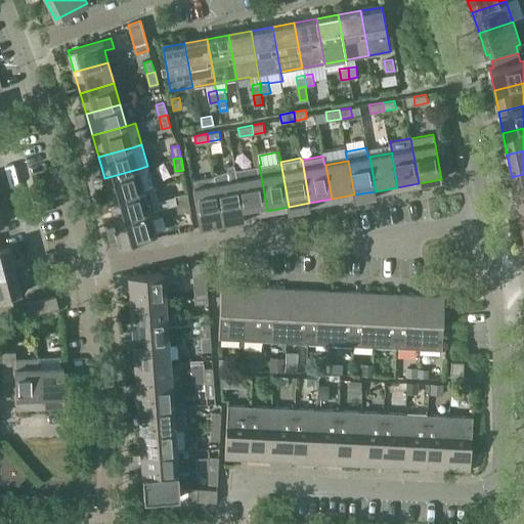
[(227,171),(214,174),(222,219),(245,215),(236,169),(234,170),(233,164),(226,166),(227,171)]
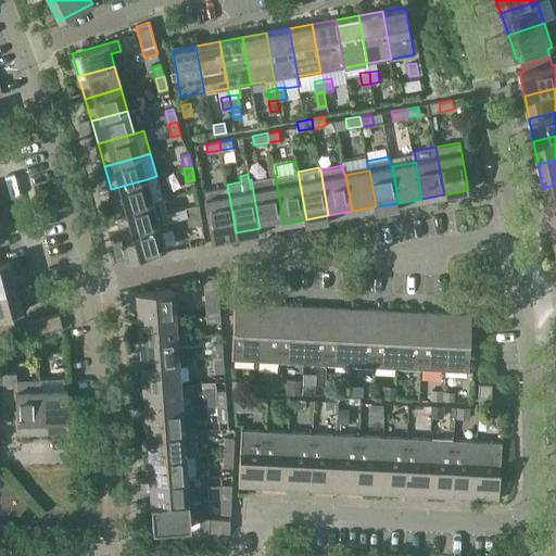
[(275,175),(251,179),(260,228),(283,224),(275,175)]
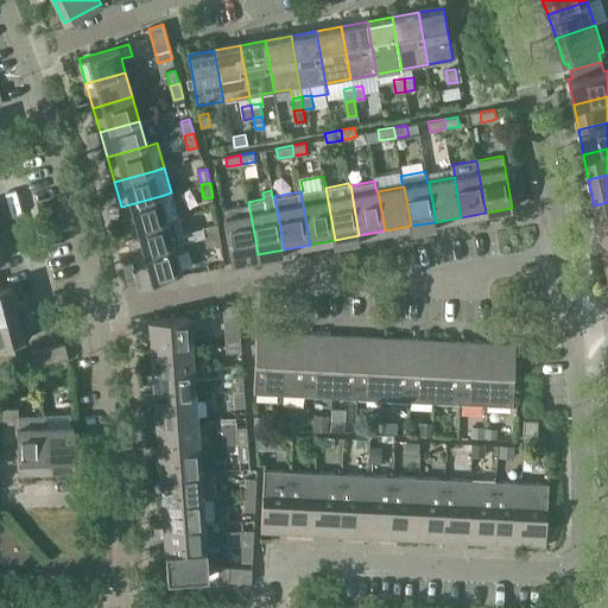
[(121,207),(128,232),(168,221),(178,217),(171,192),(160,196),(121,207)]
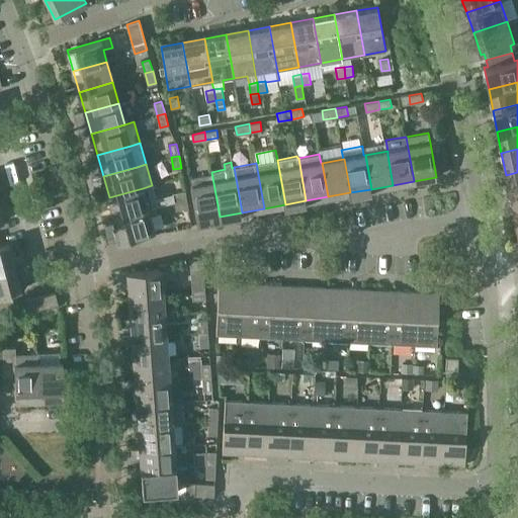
[(197,221),(220,217),(211,172),(211,173),(188,177),(197,221)]
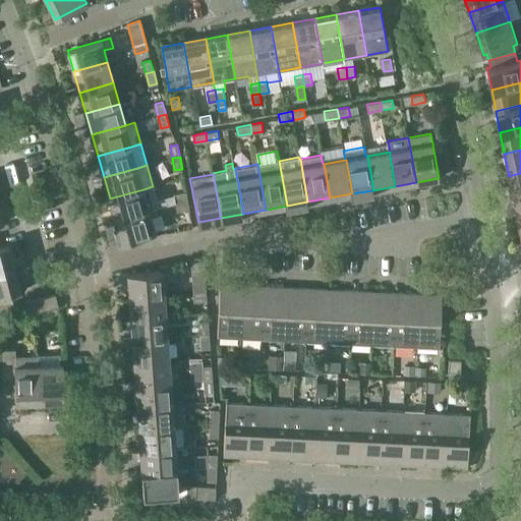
[(520,173),(509,176),(513,197),(520,195),(520,173)]
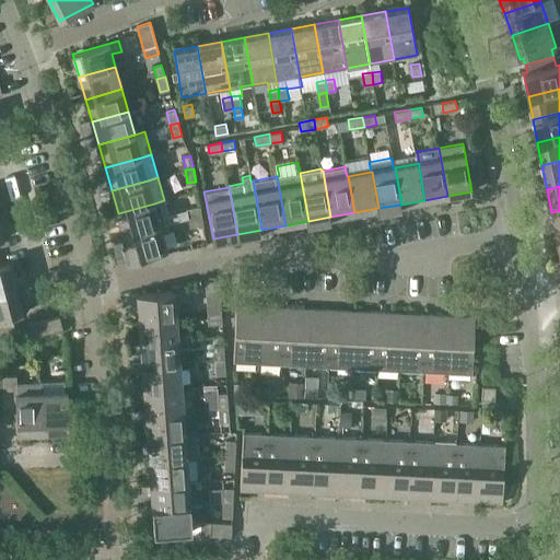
[(164,200),(154,203),(118,213),(124,236),(161,225),(188,218),(187,209),(168,214),(164,200)]
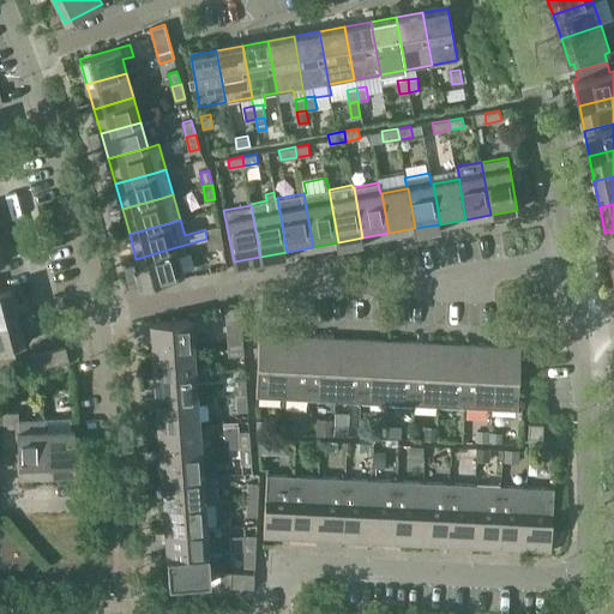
[(205,229),(206,239),(221,236),(220,227),(205,229)]
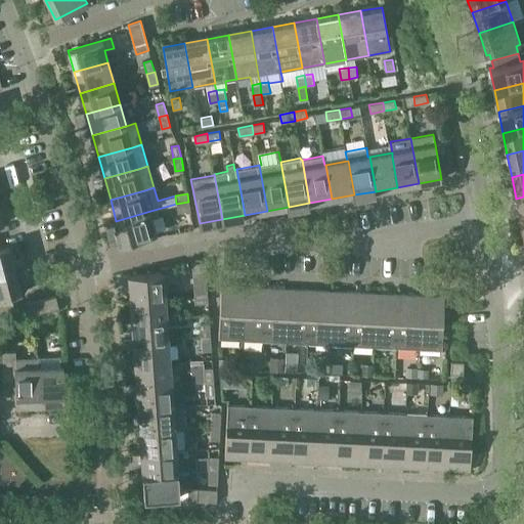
[(188,202),(176,204),(178,212),(190,210),(188,202)]
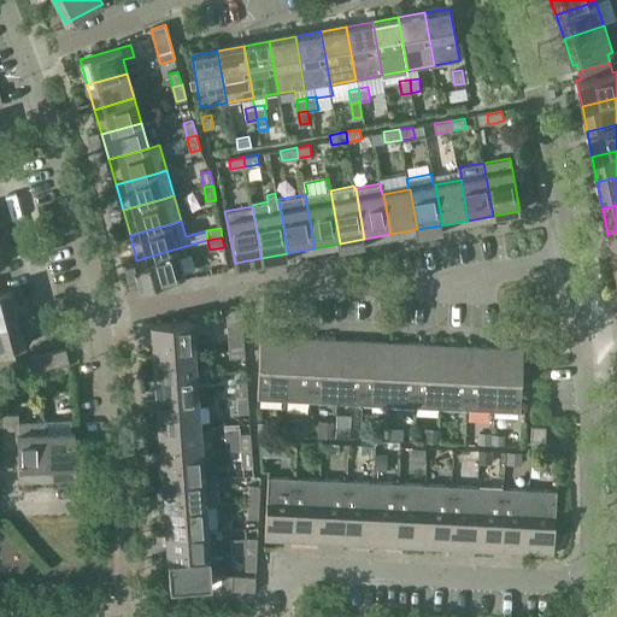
[(184,275),(177,248),(136,260),(140,270),(135,271),(141,291),(150,289),(165,285),(164,281),(184,275)]
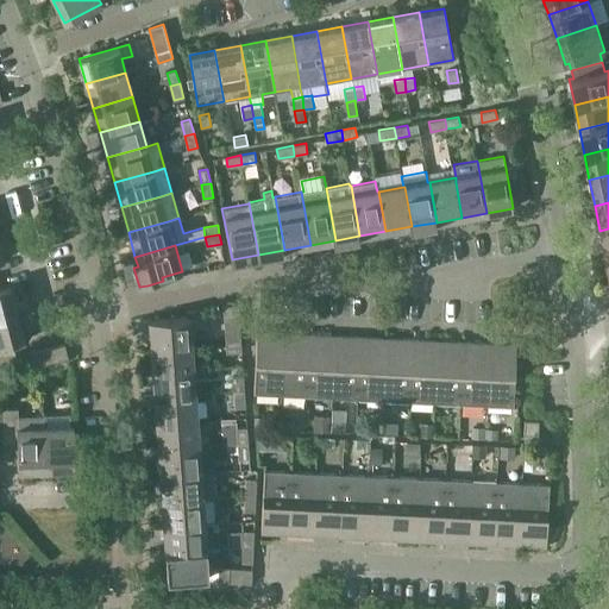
[(0,318),(18,313),(11,286),(0,288),(0,318)]
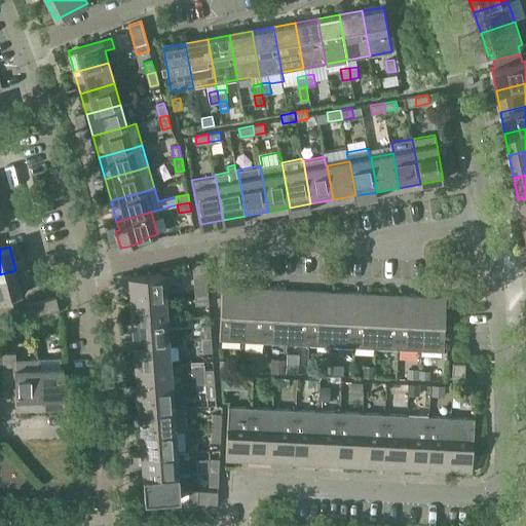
[(193,264),(195,298),(209,297),(205,264),(193,264)]
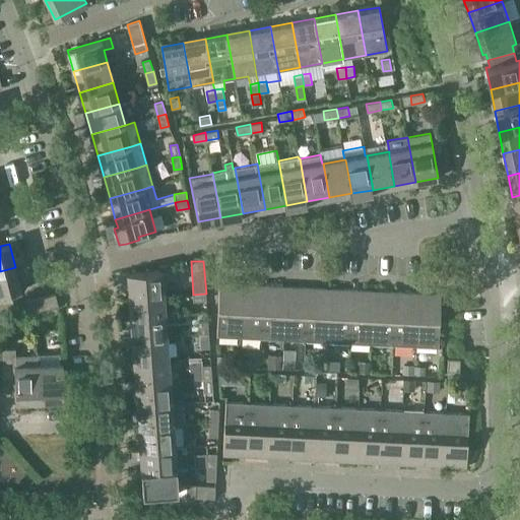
[(0,307),(14,304),(12,298),(11,294),(21,291),(15,267),(0,271),(0,307)]
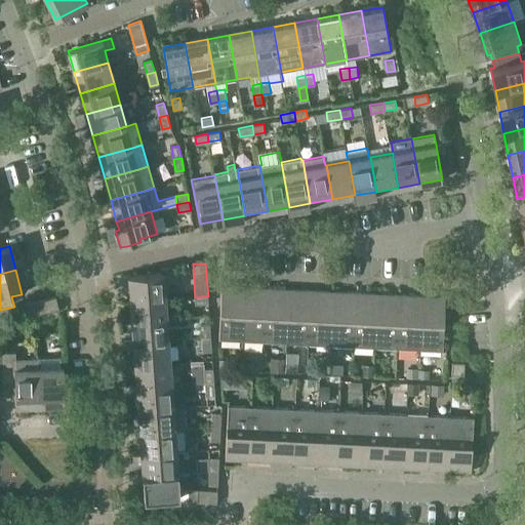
[(128,276),(130,298),(165,296),(164,274),(128,276)]
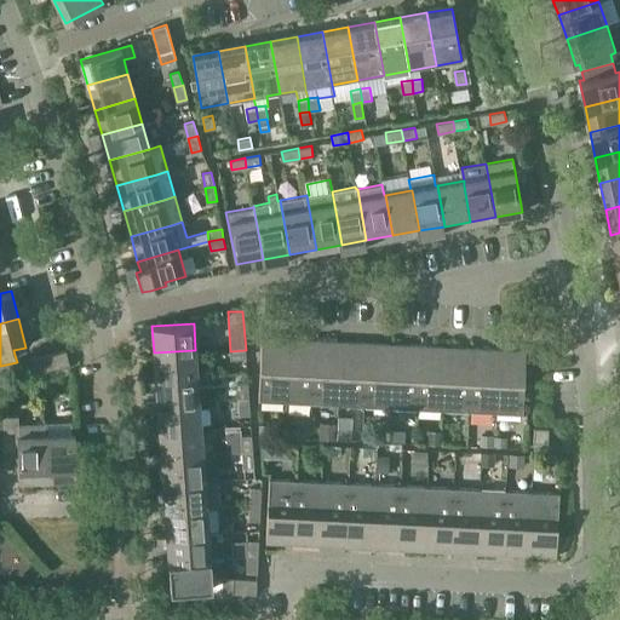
[(286,402),(288,340),(262,338),(259,401),(286,402)]
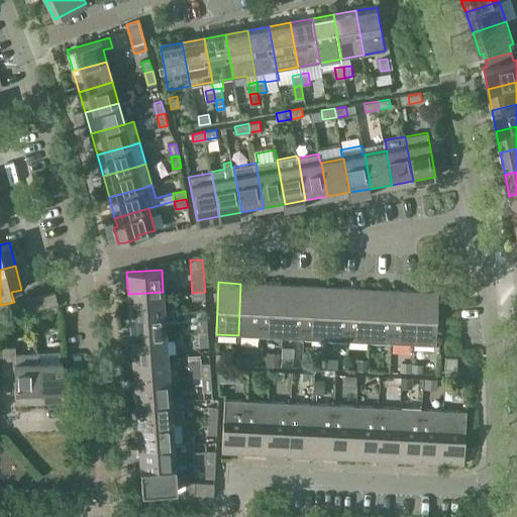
[(263,285),(240,284),(238,335),(260,336),(263,285)]
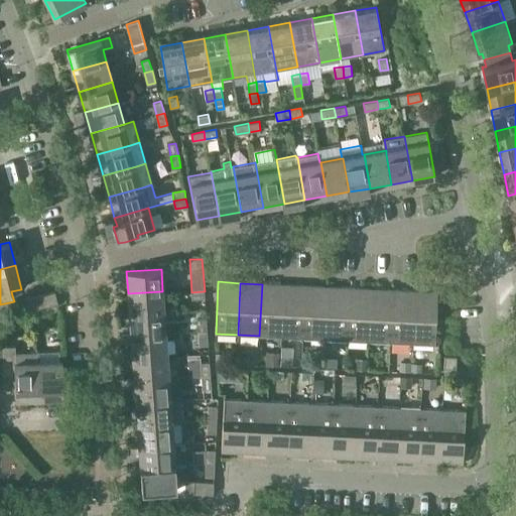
[(283,285),(262,284),(259,336),(281,337),(283,285)]
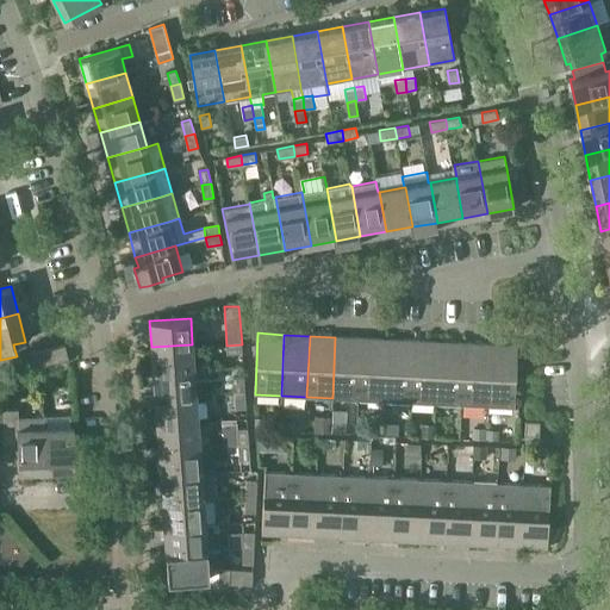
[(361,338),(335,337),(332,398),(359,399),(361,338)]
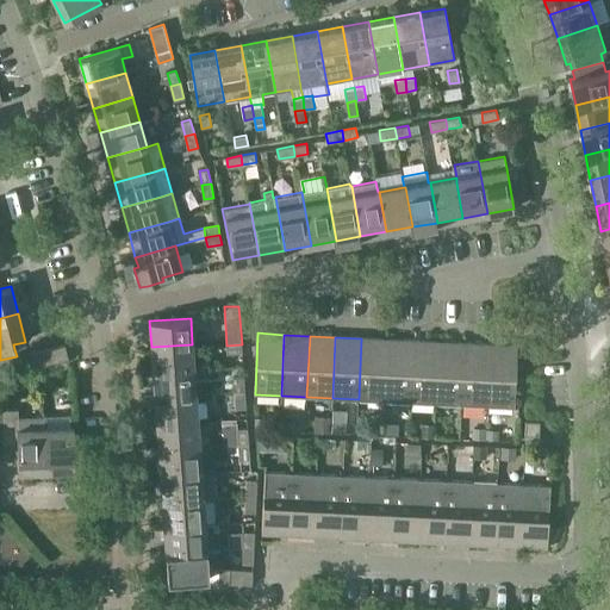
[(387,340),(361,338),(359,399),(384,400),(387,340)]
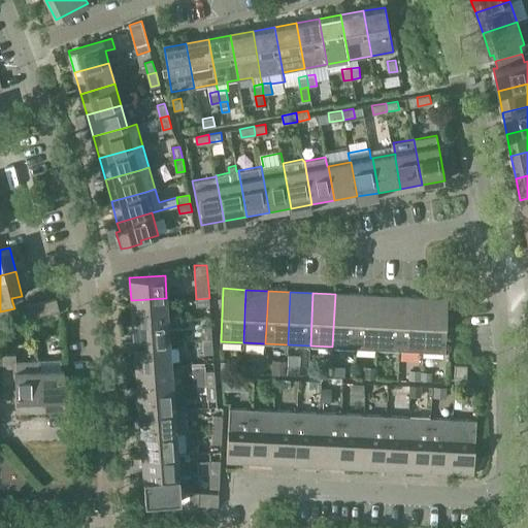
[(358,295),(335,294),(332,347),(355,349),(358,295)]
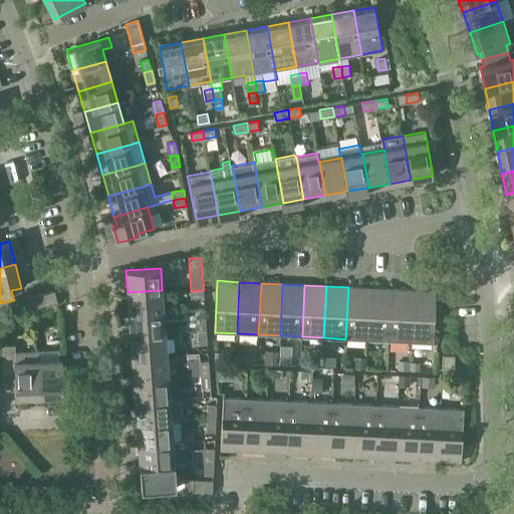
[(369,288),(348,287),(345,339),(367,340),(369,288)]
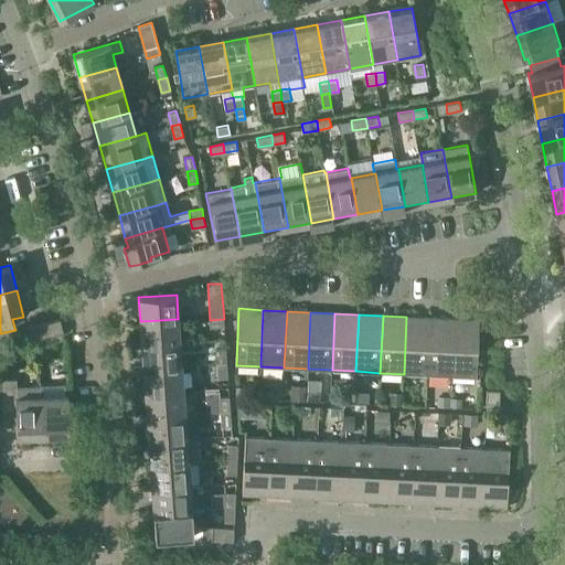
[(430,318),(406,317),(404,374),(427,375),(430,318)]
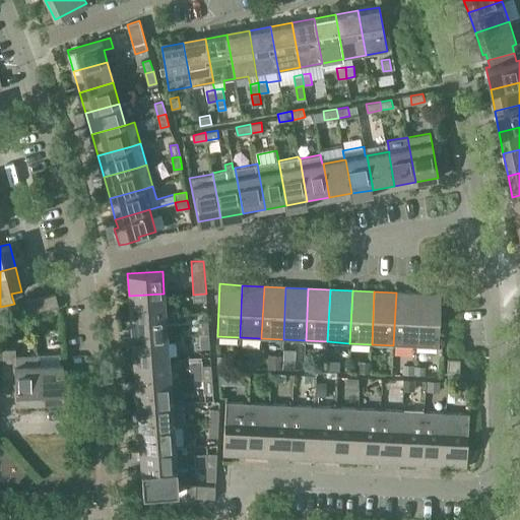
[(417,294),(396,293),(393,345),(415,346),(417,294)]
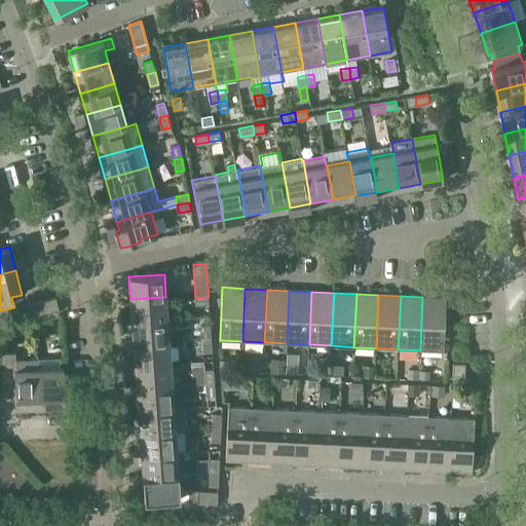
[(57,297),(26,305),(29,317),(60,309),(57,297)]
